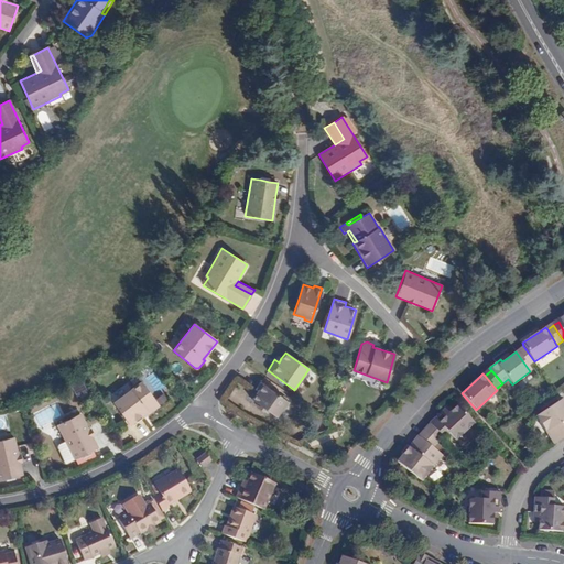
[(130,426),(142,418),(151,411),(152,413),(158,410),(159,405),(141,382),(112,402),(130,426)]
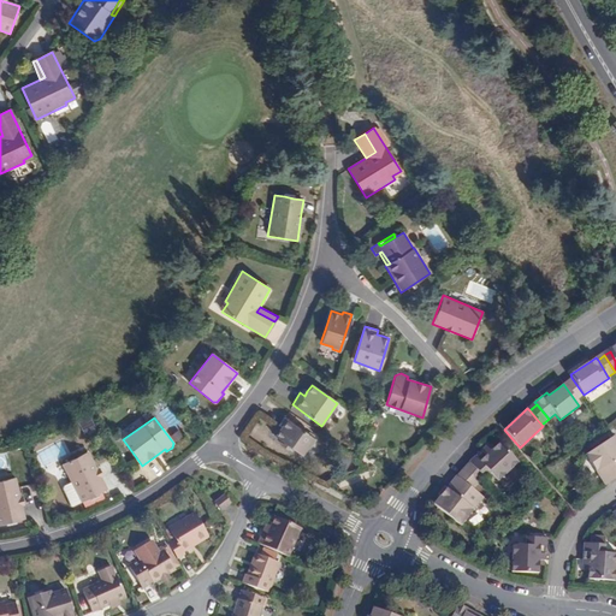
[(285,445),(289,448),(301,456),(302,456),(309,445),(312,446),(315,440),(284,418),(278,425),(280,428),(274,438),(285,445)]
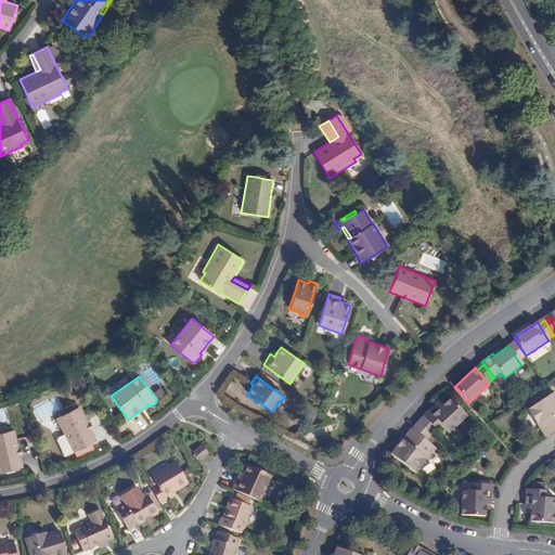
[(544,438),(554,430),(554,396),(553,392),(527,410),(544,438)]
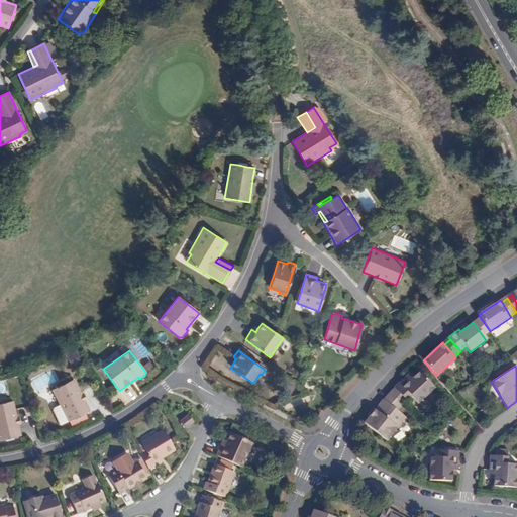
[(315,374),(308,372),(306,379),(313,382),(315,374)]
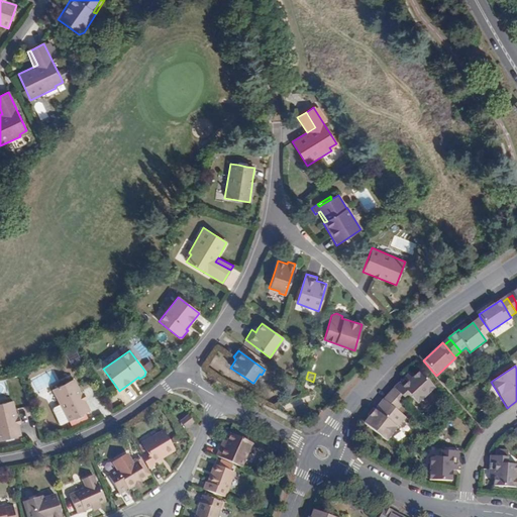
[(394,388),(395,389),(405,402),(411,397),(418,403),(435,388),(419,372),(415,376),(411,378),(409,376),(408,375),(394,388)]
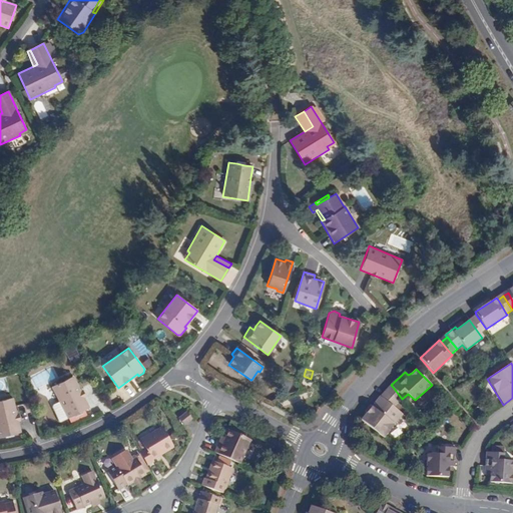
[(52,387),(67,418),(89,407),(84,397),(81,390),(74,376),(52,387)]
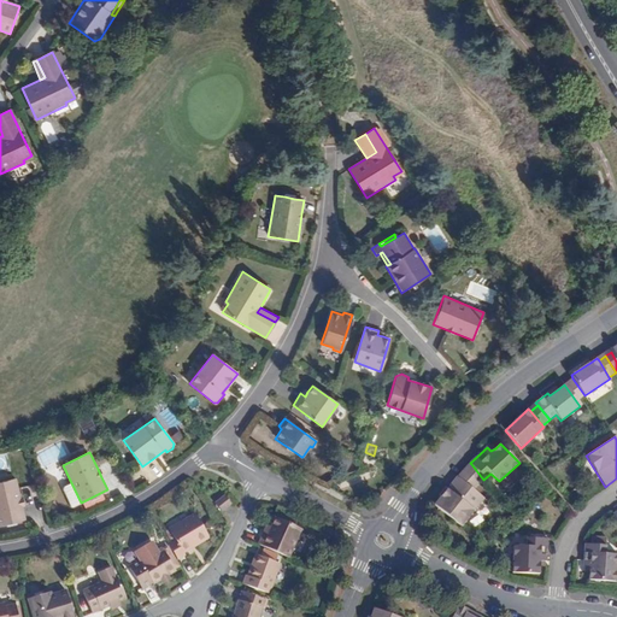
[(465,471),(480,483),(483,480),(471,464),(465,471)]
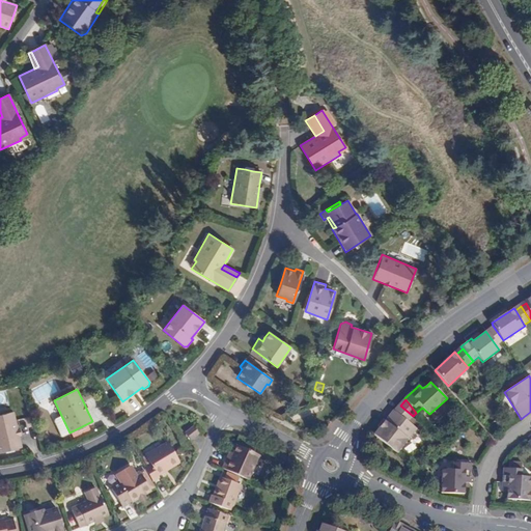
[(400,406),(395,412),(408,422),(413,416),(400,406)]
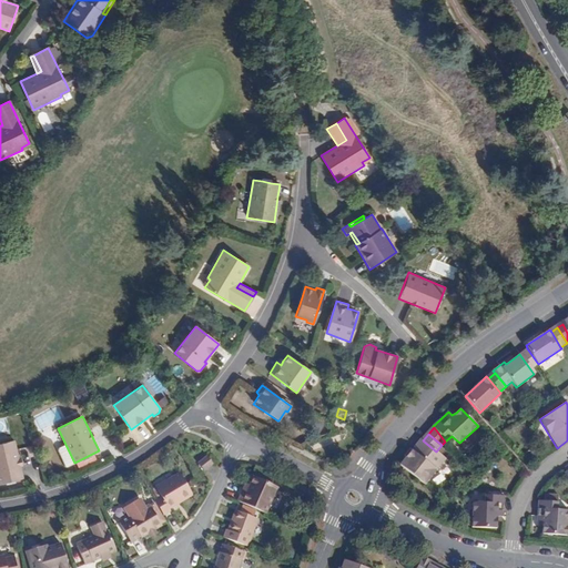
[(421,438),(412,450),(405,457),(399,465),(425,485),(445,458),(436,452),(423,440),(421,438)]
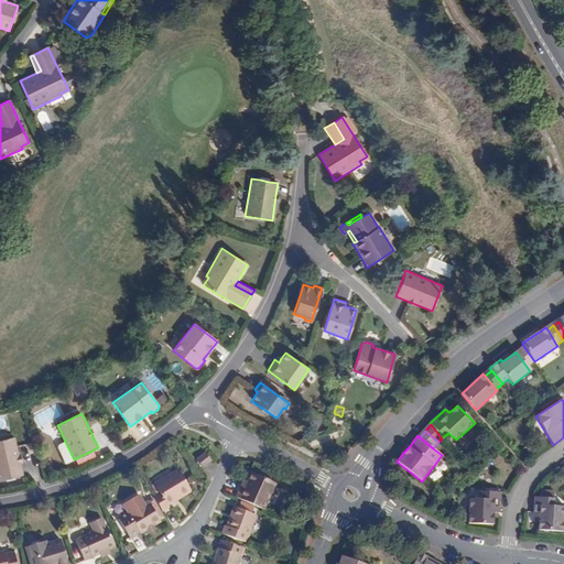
[(21,464),(19,454),(14,437),(0,440),(0,480),(23,475),(21,464)]
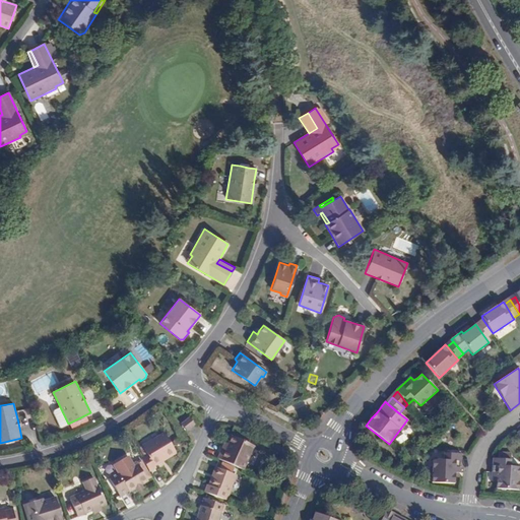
[(68,424),(60,407),(54,409),(53,412),(61,428),(68,424)]
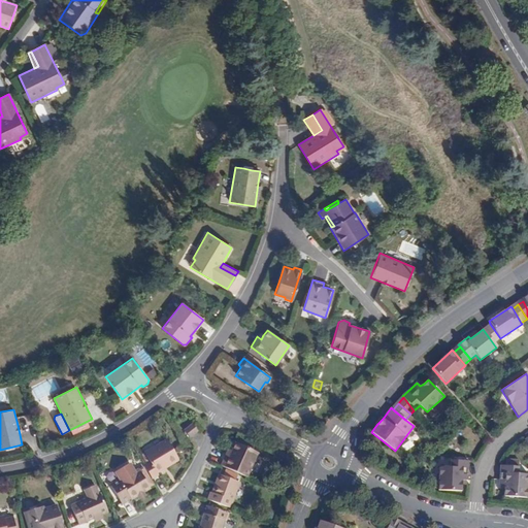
[(383,419),(381,416),(378,418),(374,423),(376,425),(383,419)]
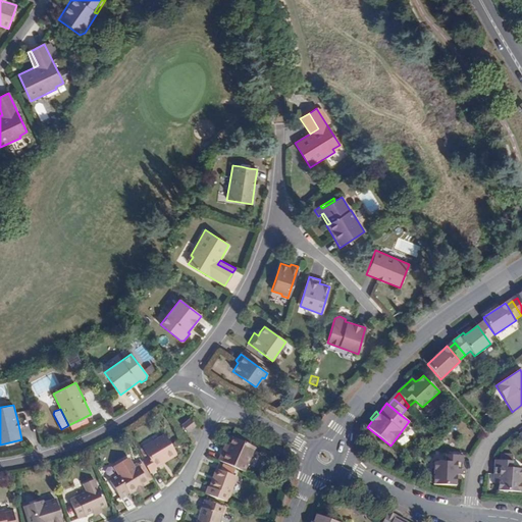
[(190,419),(181,425),(187,433),(196,427),(190,419)]
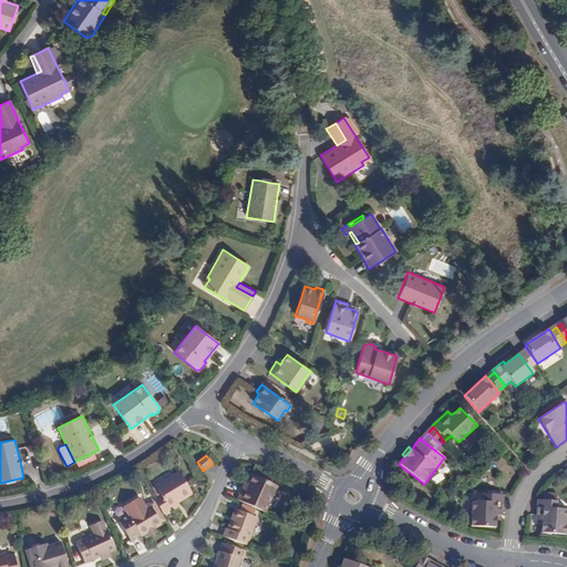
[(160,496),(154,498),(164,515),(171,511),(169,508),(182,501),(179,497),(189,492),(178,472),(154,486),(160,496)]
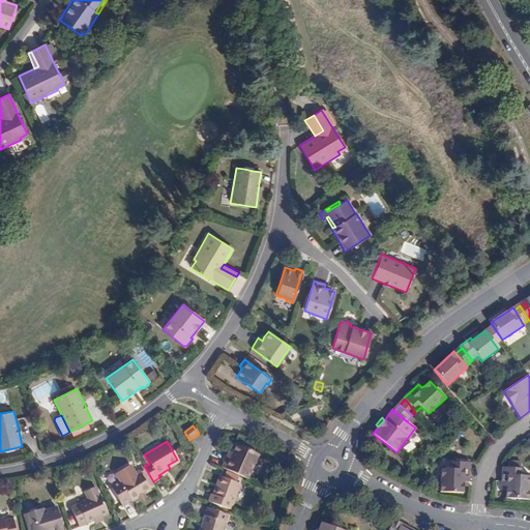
[(225,460),(222,467),(248,479),(259,455),(236,445),(232,452),(229,461),(225,460)]
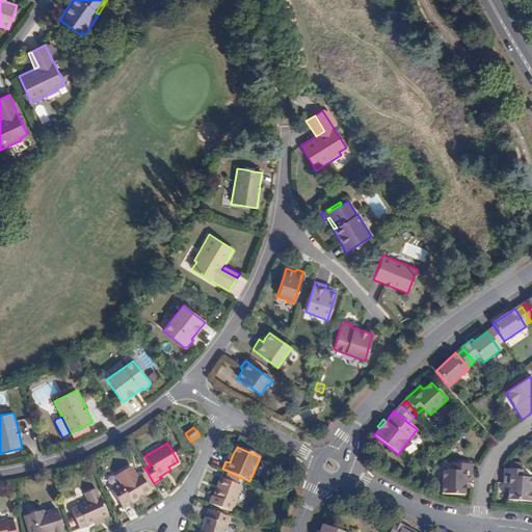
[(168,467),(170,470),(180,464),(178,461),(168,467)]
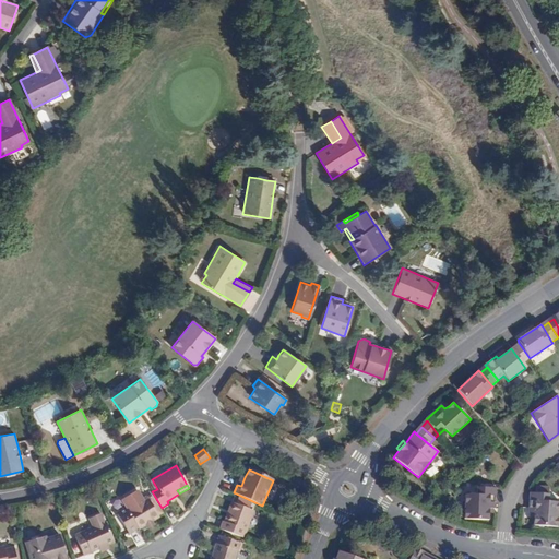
[(488,521),(489,513),(489,509),(492,509),(495,509),(496,488),(476,487),(476,494),(465,494),(463,519),(488,521)]
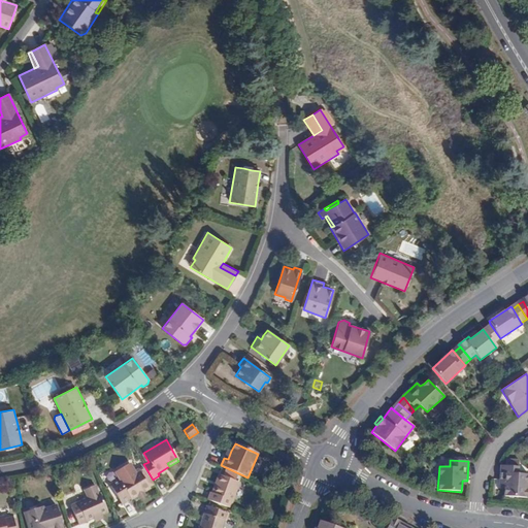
[(499,465),(499,472),(504,473),(503,485),(503,496),(527,498),(527,481),(527,473),(518,473),(518,466),(499,465)]
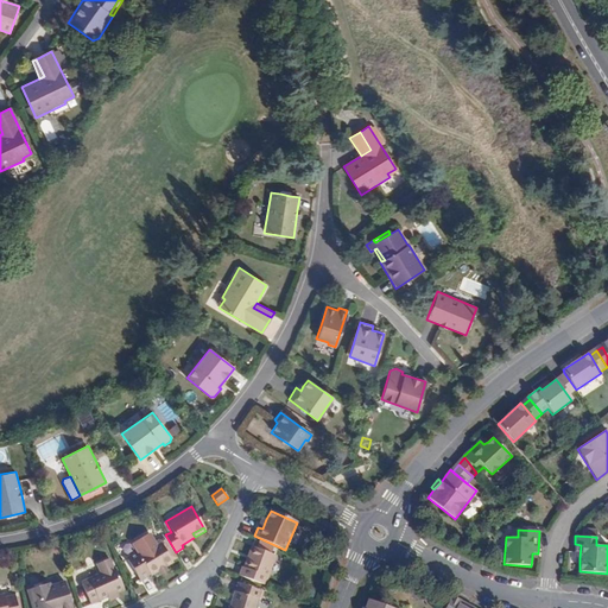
[(137,551),(125,557),(139,582),(150,575),(151,577),(173,564),(159,540),(138,553),(137,551)]
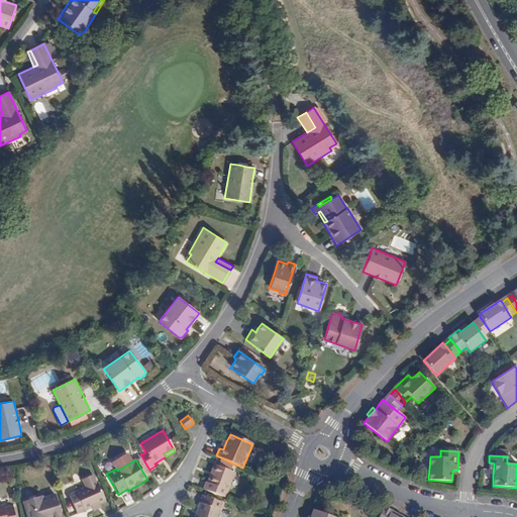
[(205,482),(202,489),(225,498),(234,474),(213,466),(207,483),(205,482)]
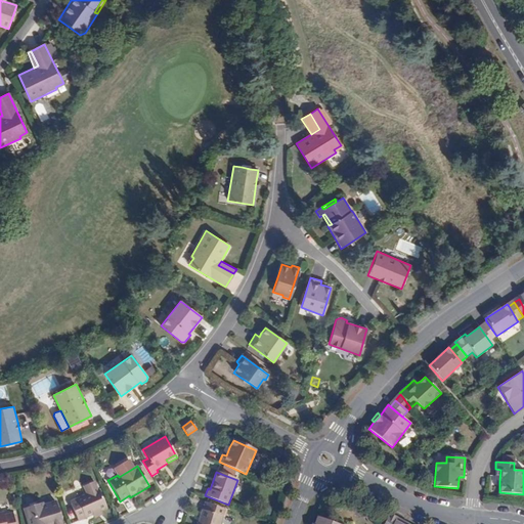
[(92,515),(100,512),(106,509),(94,481),(83,487),(86,494),(69,501),(78,522),(92,515)]
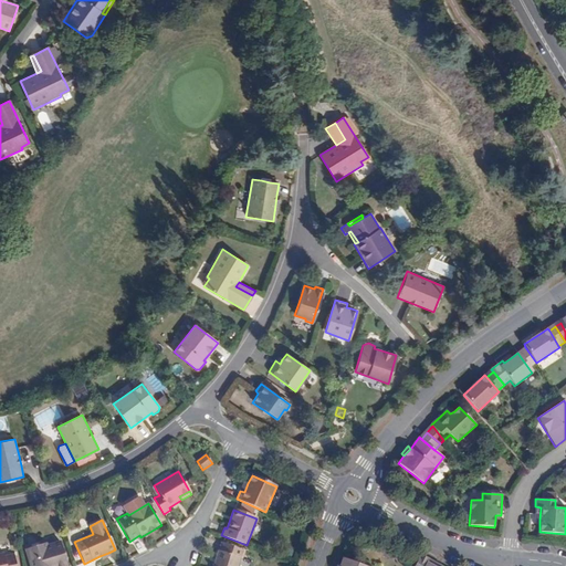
[(67,565),(61,541),(48,545),(46,543),(24,549),(29,565),(67,565)]
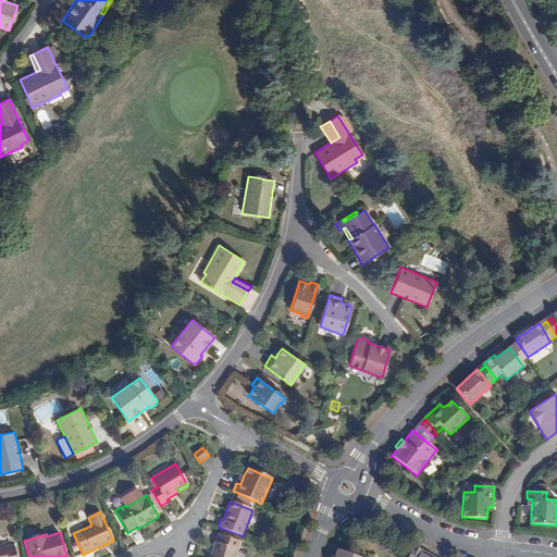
[(214,542),(209,556),(235,556),(240,541),(218,535),(215,542),(214,542)]
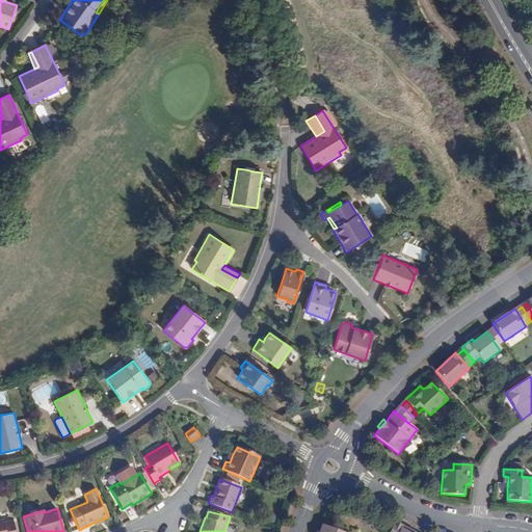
[(0,531),(15,531),(12,521),(4,523),(3,520),(0,520),(0,531)]
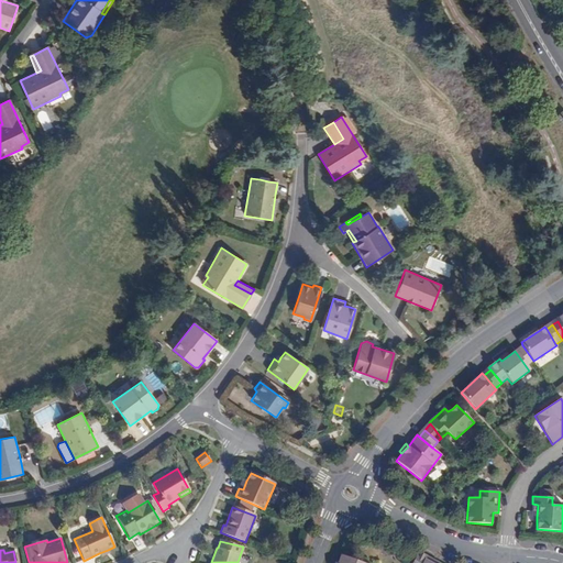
[(431,559),(419,552),(412,562),(430,562),(429,562),(431,559)]
